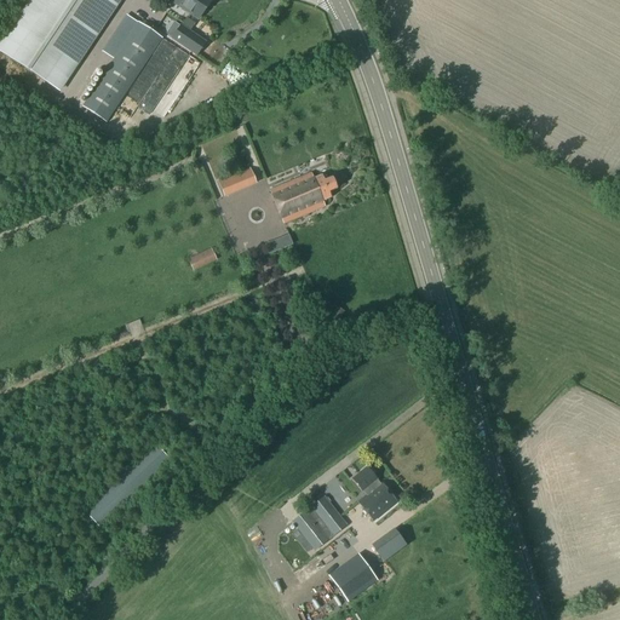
[(32,0),(0,49),(0,53),(58,92),(119,0),(32,0)]
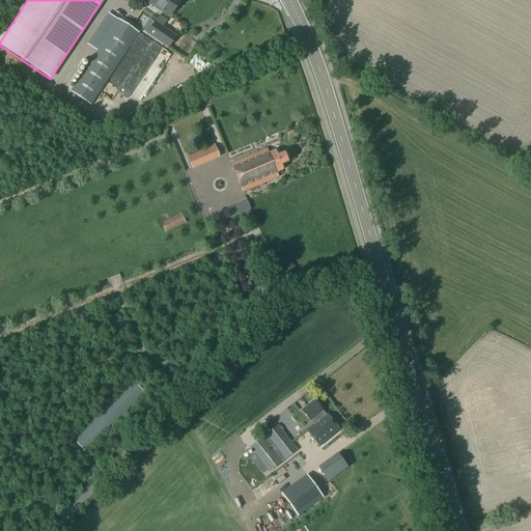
[(147,0),(147,2),(169,17),(179,0),(147,0)]
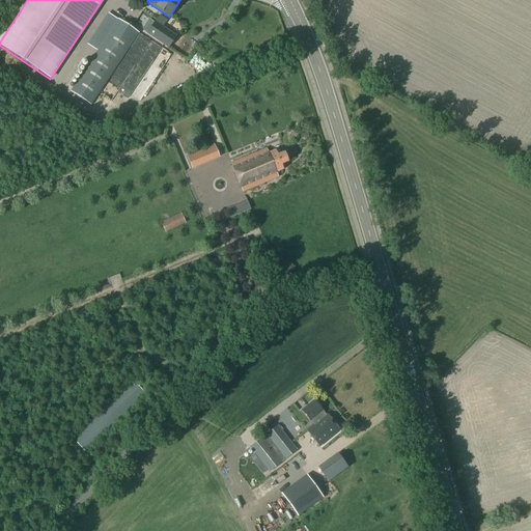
[(118,21),(72,92),(91,106),(139,33),(118,21)]
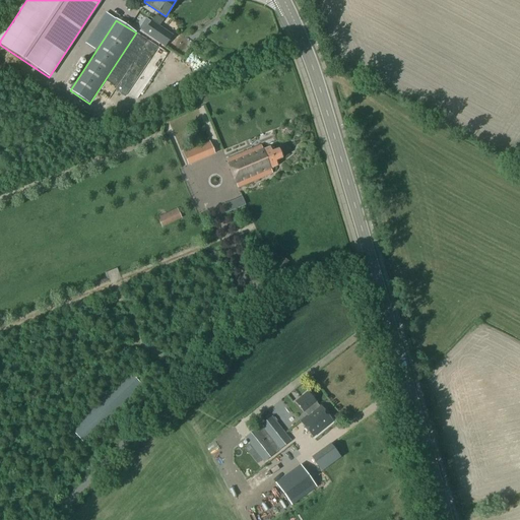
[(151,22),(143,34),(164,47),(172,36),(151,22)]
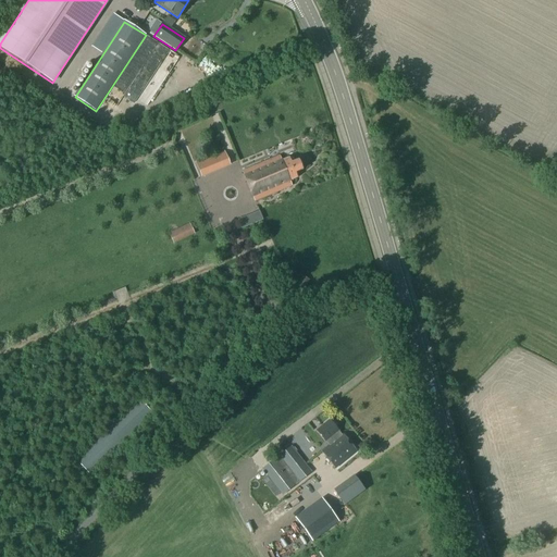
[(163,60),(150,78),(158,84),(171,64),(163,60)]
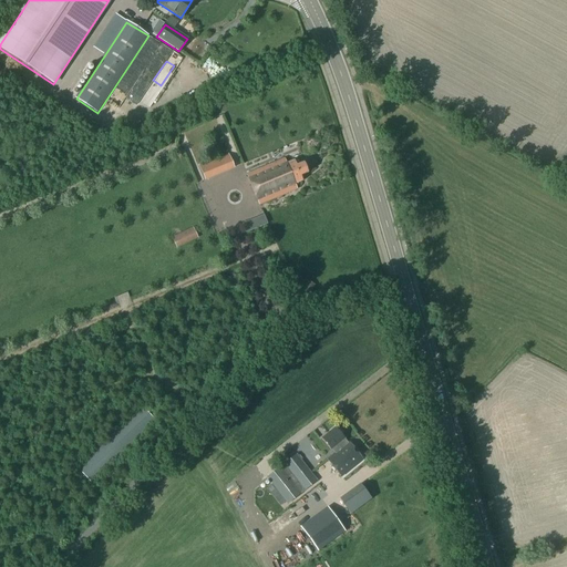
[(136,96),(144,104),(157,90),(150,82),(136,96)]
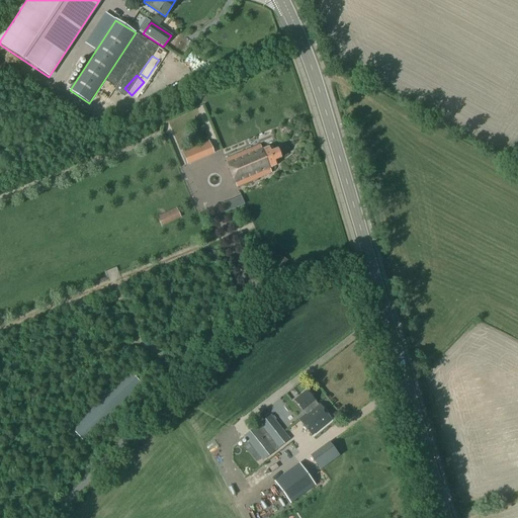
[(259,144),(225,157),(236,185),(270,172),(268,167),(275,165),(273,160),(279,157),(281,154),(279,150),(276,148),(269,151),(267,146),(261,149),(259,144)]
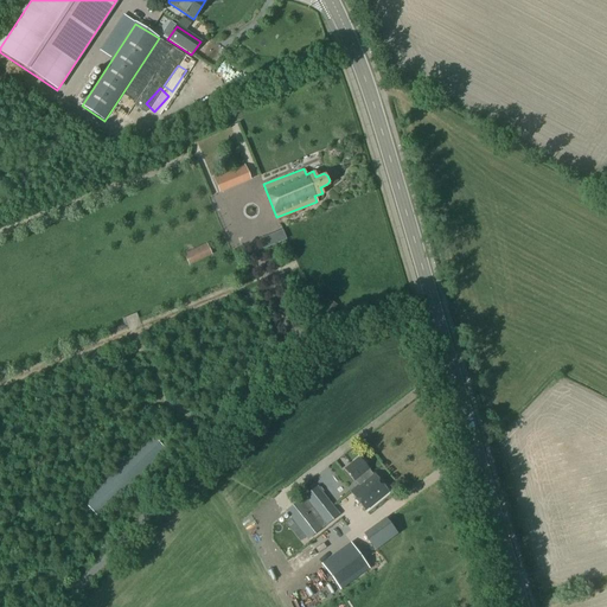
[(218,193),(238,185),(232,171),(212,179),(218,193)]
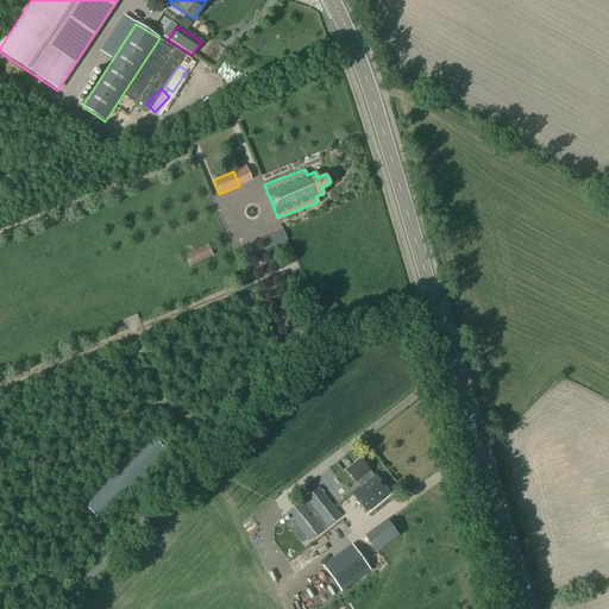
[(207,246),(186,257),(190,267),(212,257),(207,246)]
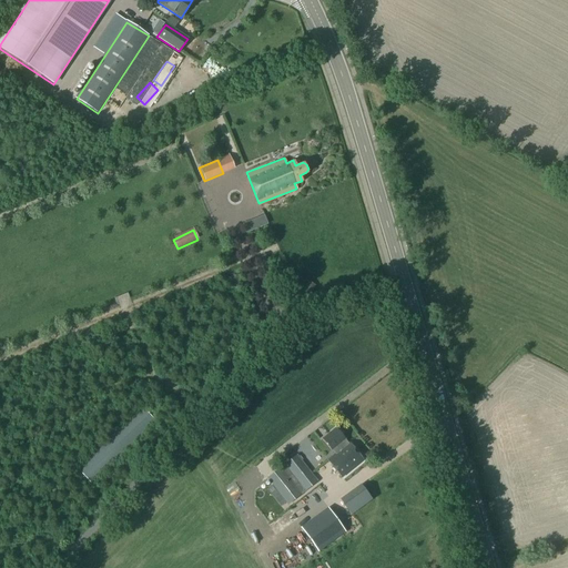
[(142,408),(78,469),(93,485),(156,424),(142,408)]
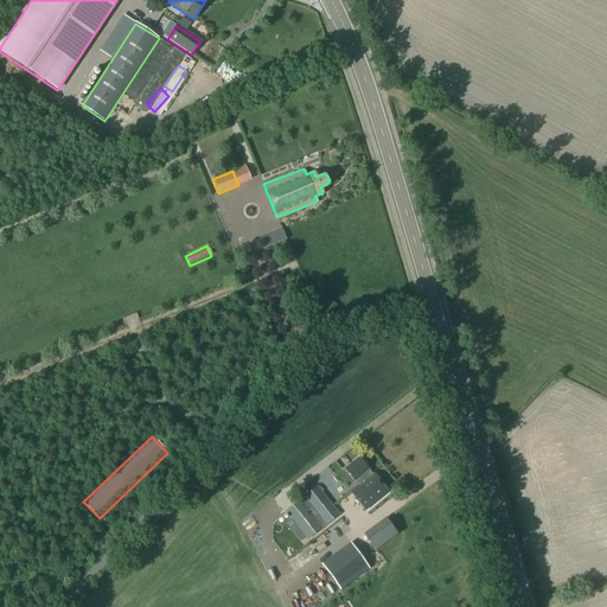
[(360,459),(346,471),(359,487),(370,478),(366,474),(370,471),(360,459)]
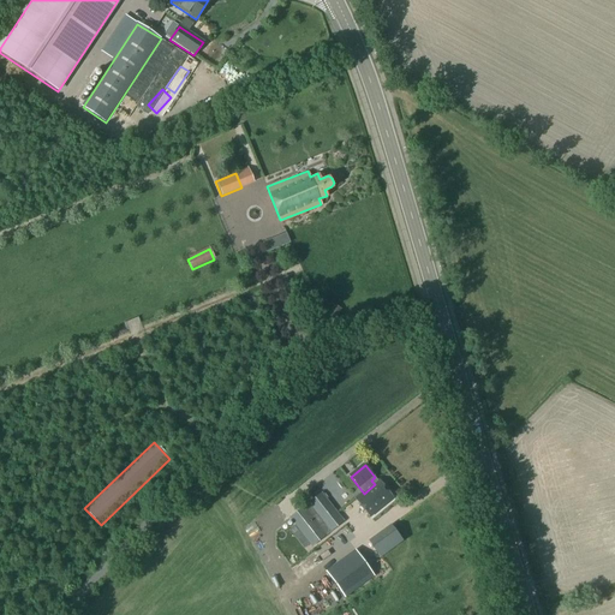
[(380,482),(375,484),(364,494),(356,500),(371,519),(394,500),(380,482)]
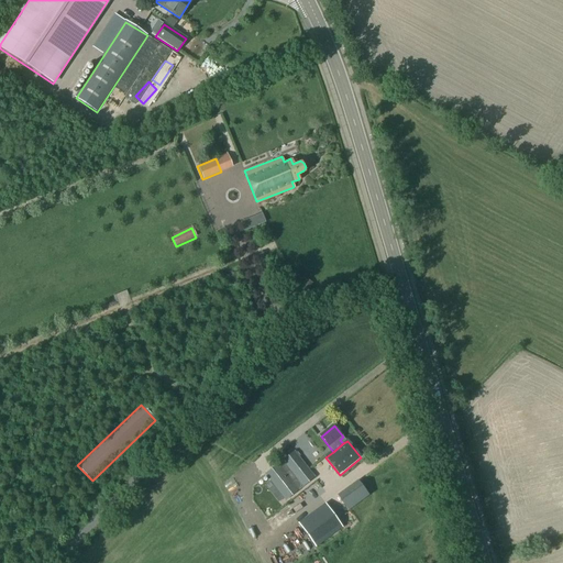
[(295,451),(278,464),(298,492),(316,478),(295,451)]
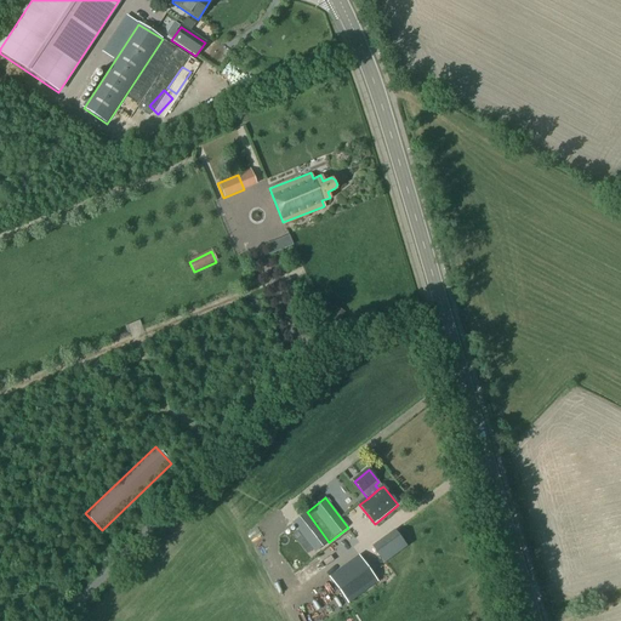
[(329,542),(307,512),(294,523),(314,552),(329,542)]
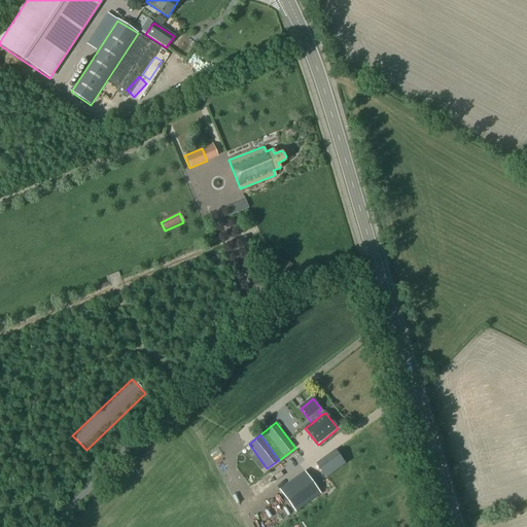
[(336,452),(315,464),(325,479),(346,465),(336,452)]
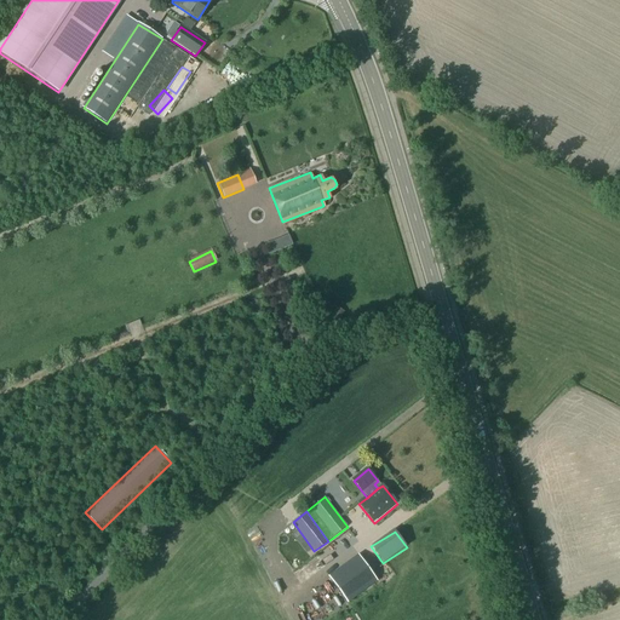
[(377,581),(359,556),(328,578),(345,602),(377,581)]
